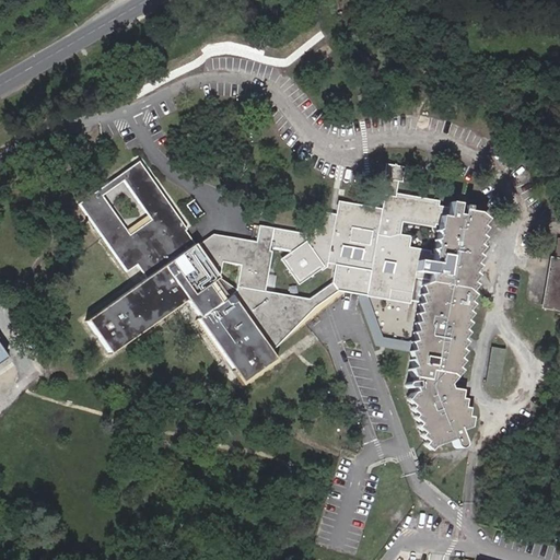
[(186,230),(138,163),(80,205),(127,269),(137,261),(151,280),(92,323),(112,349),(189,293),(209,319),(206,323),(245,375),(267,359),(260,351),(339,291),(333,282),(310,300),(266,292),(273,253),(270,252),(271,247),(275,230),(260,228),(257,243),(213,234),(196,247),(184,231),(186,230)]
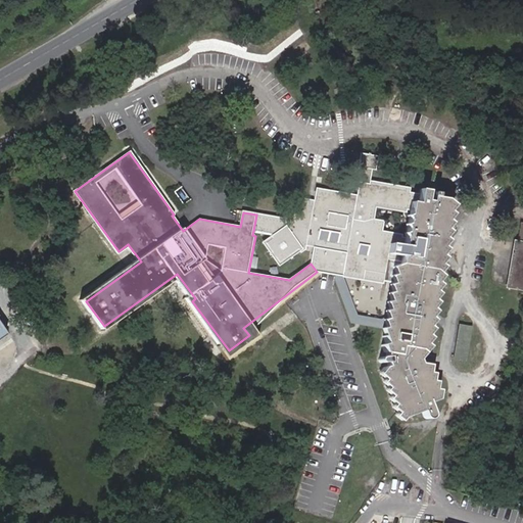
[(358,168),(361,168),(371,170),(375,170),(377,156),(361,153),(358,168)]
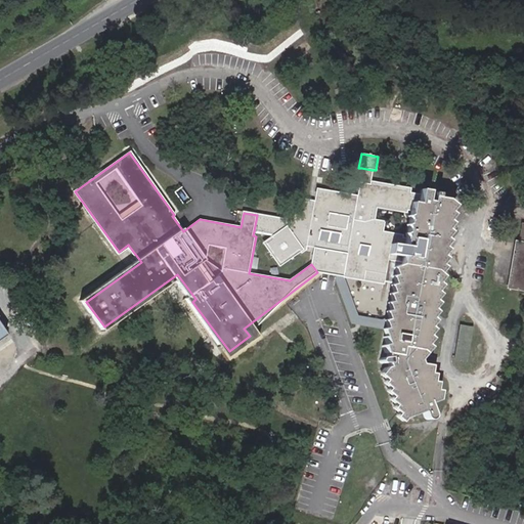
[(361,168),(359,181),(369,183),(372,170),(361,168)]
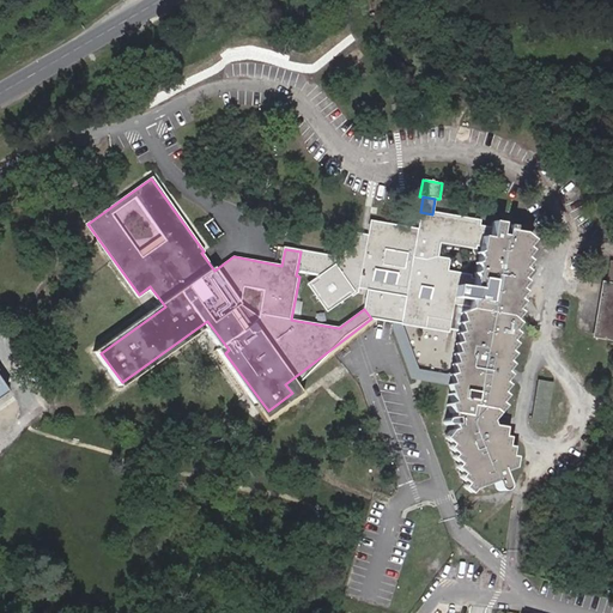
[(333,254),(301,252),(297,271),(316,274),(319,279),(311,284),(326,305),(350,290),(344,281),(353,275),(362,277),(360,283),(372,284),(370,293),(376,295),(374,307),(396,311),(394,323),(413,376),(450,382),(454,388),(449,390),(453,401),(448,402),(450,410),(453,408),(454,412),(449,414),(448,414),(447,416),(447,417),(447,418),(447,419),(448,420),(449,422),(450,422),(453,422),(454,428),(451,428),(447,432),(454,438),(450,443),(457,449),(454,454),(461,460),(457,463),(465,469),(461,472),(468,478),(481,473),(495,479),(496,486),(497,487),(498,489),(499,490),(501,490),(503,489),(504,489),(505,487),(507,486),(507,484),(507,483),(502,471),(509,468),(510,456),(504,455),(505,445),(501,444),(502,436),(497,434),(498,426),(492,426),(486,429),(483,422),(485,407),(491,399),(493,400),(499,392),(496,389),(502,382),(498,378),(504,371),(501,368),(505,360),(502,359),(508,351),(503,349),(509,340),(505,338),(510,331),(507,328),(514,320),(509,316),(515,309),(511,307),(516,299),(513,296),(519,289),(515,285),(521,278),(517,274),(522,268),(519,265),(523,259),(520,255),(526,247),(522,244),(527,237),(522,232),(505,230),(504,236),(499,235),(501,229),(499,228),(499,223),(492,222),(491,228),(477,226),(477,220),(432,214),(420,212),(418,230),(370,223),(368,237),(352,235),(351,241),(333,254)]
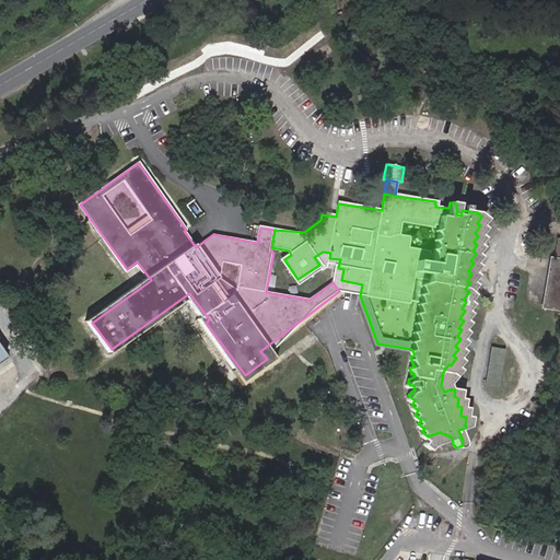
[(559,237),(556,237),(553,251),(557,252),(551,280),(548,279),(544,305),(559,307),(559,237)]
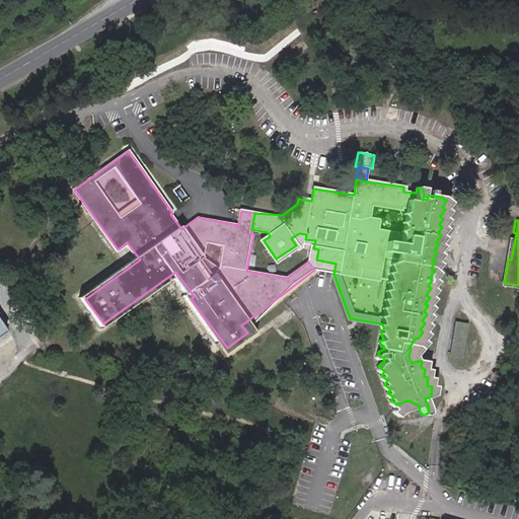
[(291,238),(296,245),(305,239),(306,234),(299,233),(291,238)]
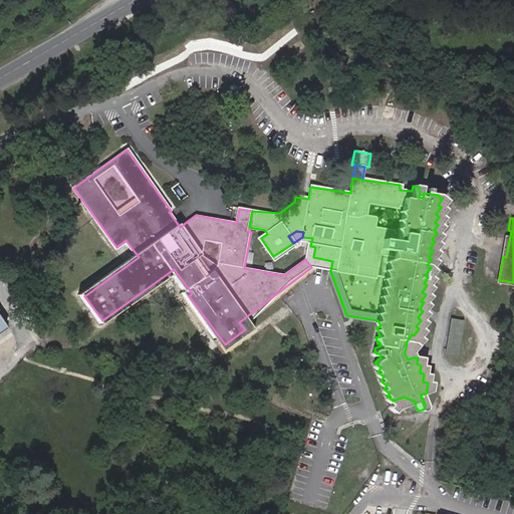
[(443,249),(435,242),(430,248),(433,251),(438,255),(443,249)]
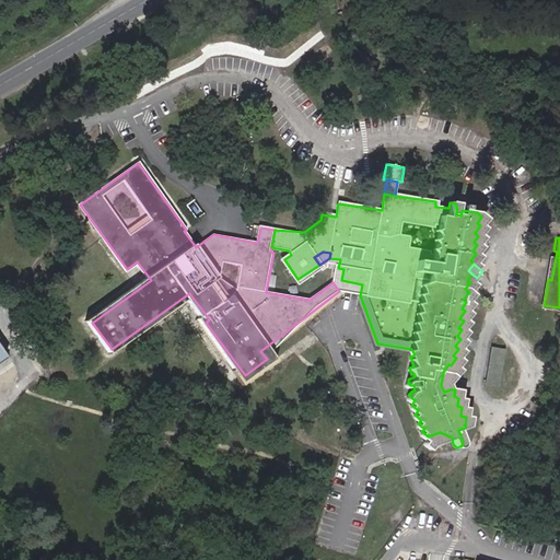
[(498,386),(504,349),(492,347),(486,385),(498,386)]
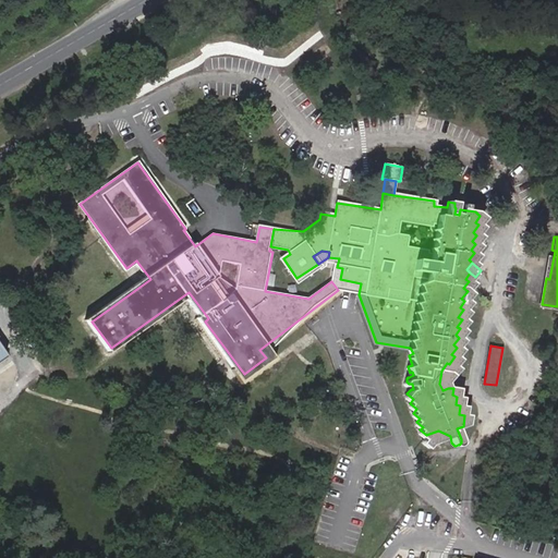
[(452,367),(449,364),(447,363),(441,371),(439,384),(443,390),(448,388),(444,379),(452,367)]
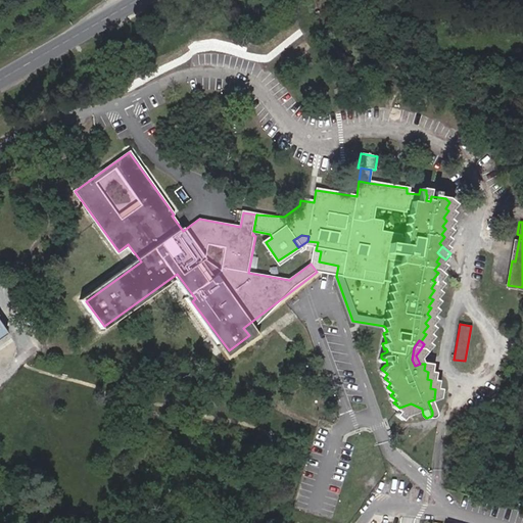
[(411,403),(399,408),(396,411),(402,416),(422,409),(411,403)]
